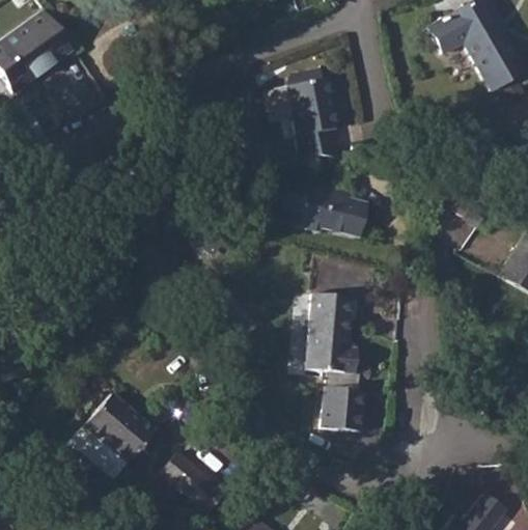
[(502,33),(497,24),(502,20),(491,0),(474,0),(427,26),(444,55),(464,44),(492,91),(525,73),(502,33)]
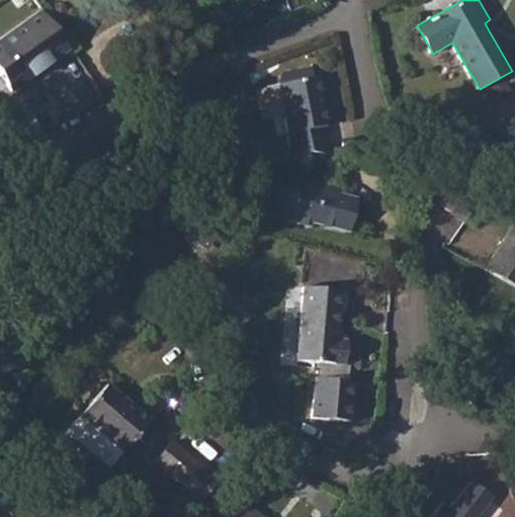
[(45,8),(0,40),(0,66),(16,89),(74,47),(45,8)]
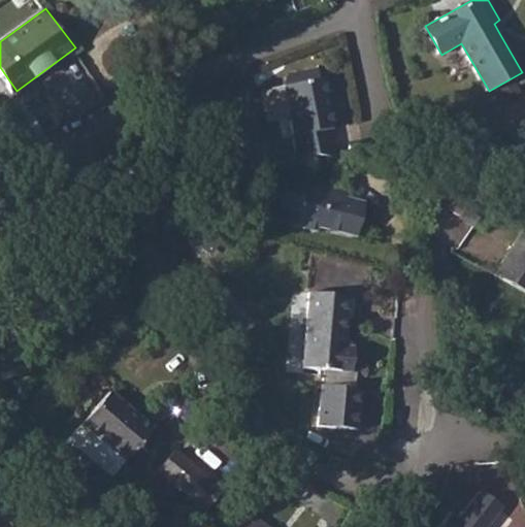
[(272,138),(274,150),(283,153),(337,156),(332,131),(336,130),(327,78),(285,84),(293,133),(272,138)]
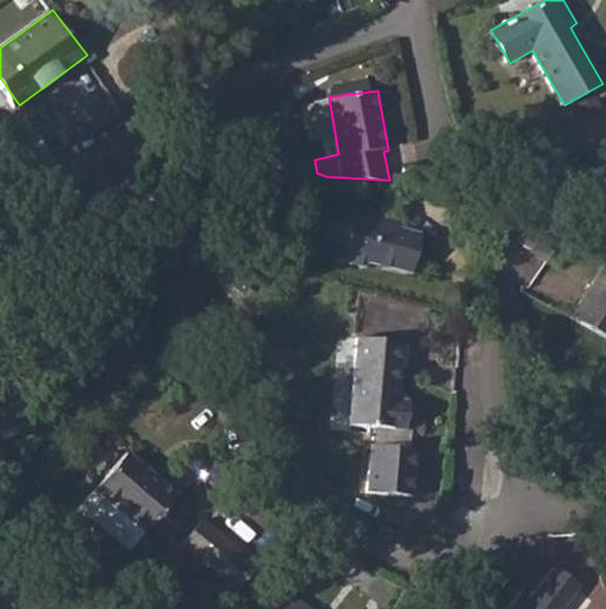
[(329,219),(322,249),(343,254),(342,258),(367,265),(368,262),(408,272),(419,232),(383,224),(389,203),(360,196),(351,224),(329,219)]
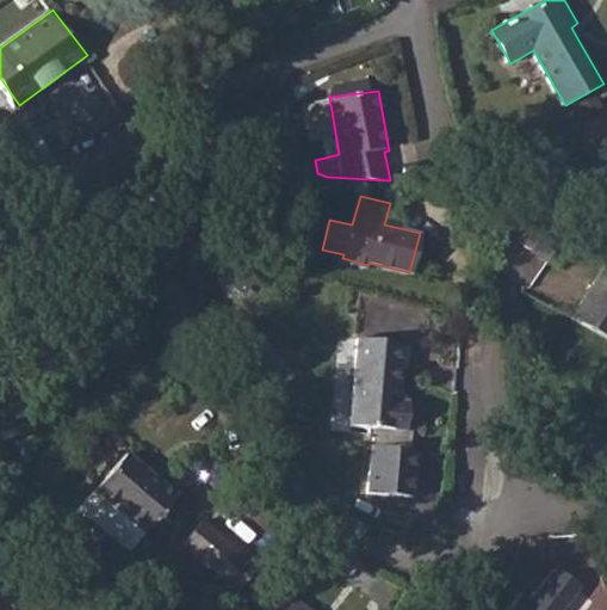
[(528,247),(546,258),(551,260),(562,244),(539,230),(534,229),(530,232),(526,235),(525,240),(528,247)]
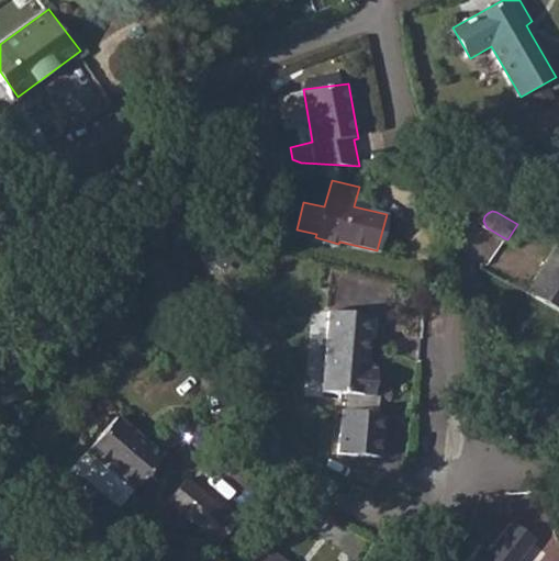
[(558,272),(544,296),(558,305),(558,247),(550,262),(558,268),(558,272)]
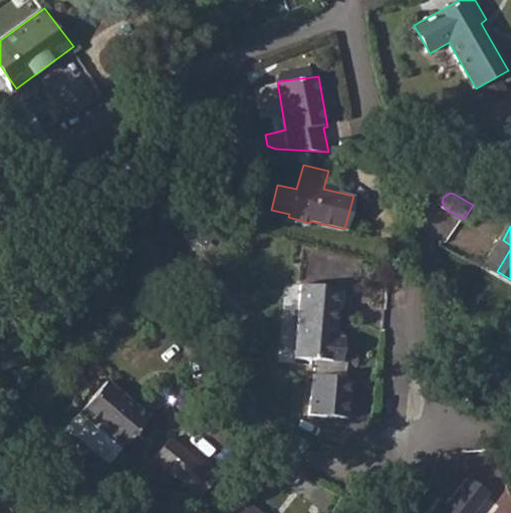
[(299,327),(296,358),(343,363),(344,337),(337,336),(341,289),(302,285),(299,327)]
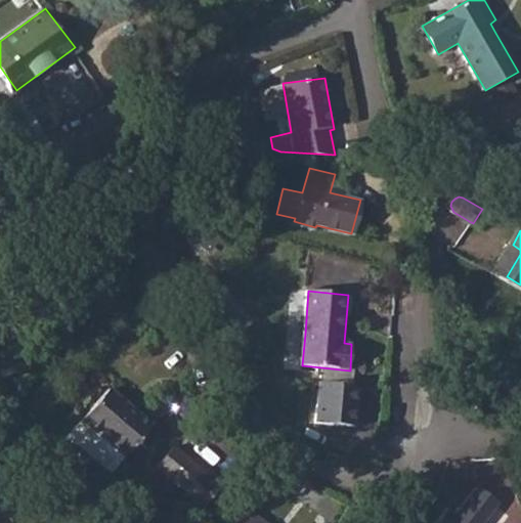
[(322,384),(319,415),(343,422),(357,424),(360,387),(322,384)]
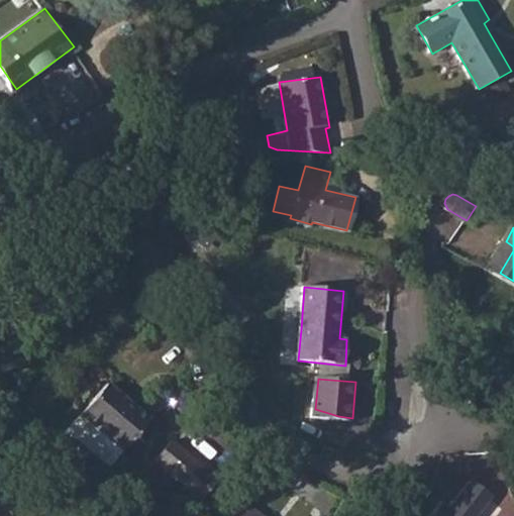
[(109,384),(83,415),(124,451),(150,420),(109,384)]
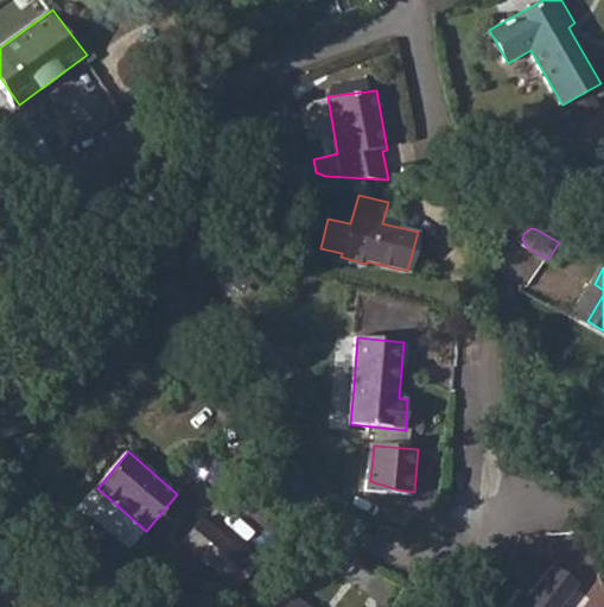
[(398,489),(370,481),(370,494),(414,498),(414,492),(398,489)]
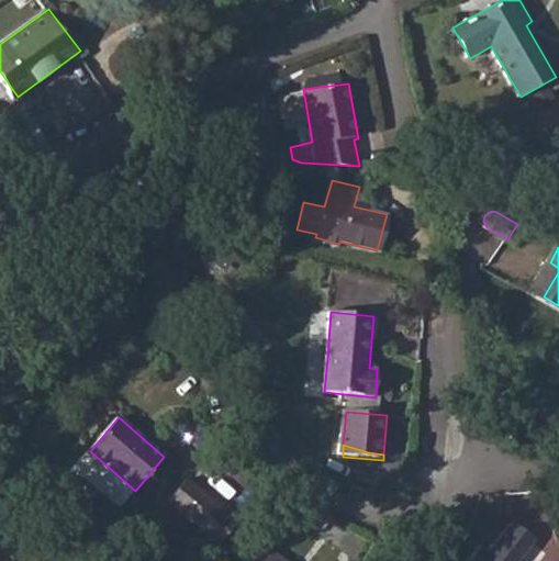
[(188,475),(169,497),(221,542),(239,520),(188,475)]
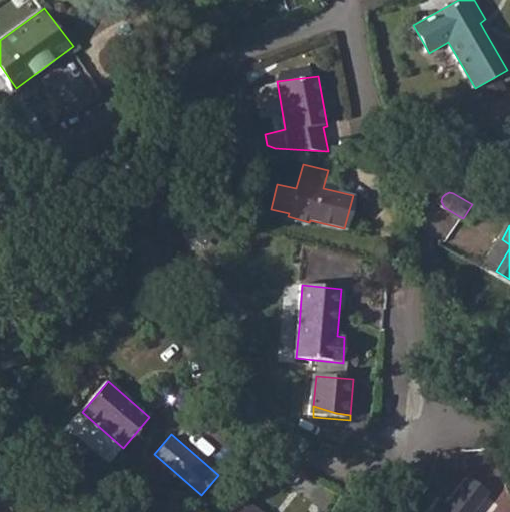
[(441,495),(427,511),(474,511),(490,491),(470,475),(449,502),(441,495)]
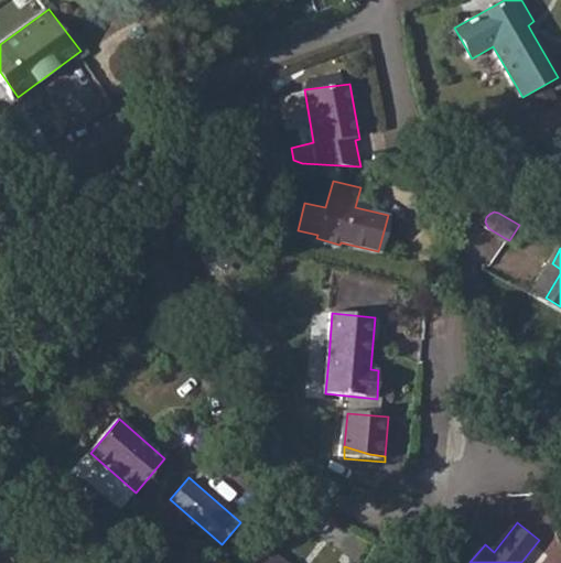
[(291,562),(276,551),(266,562),(291,562)]
